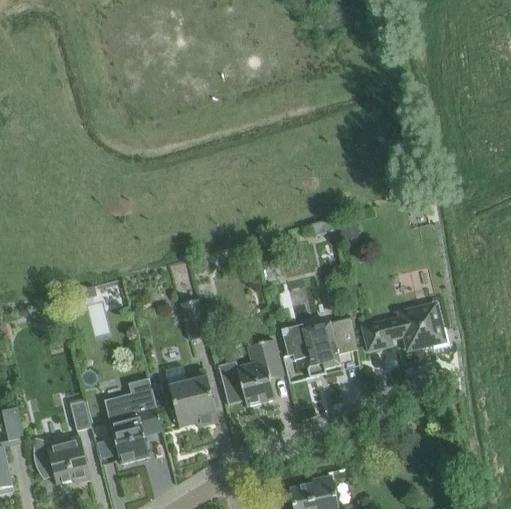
[(313,223),(315,233),(331,229),(329,219),(313,223)]
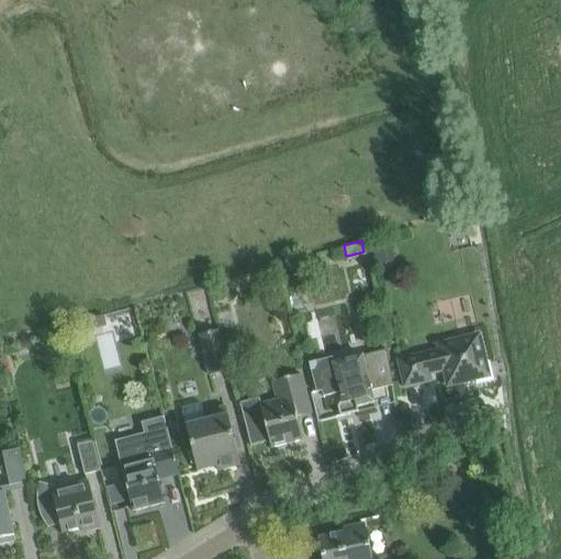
[(199,332),(209,372),(227,368),(217,326),(199,332)]
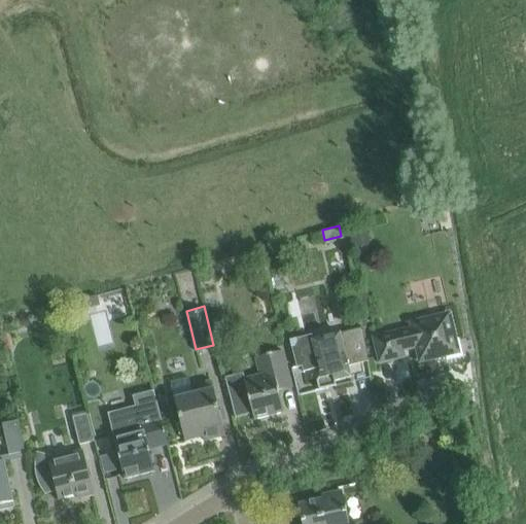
[(419,359),(446,353),(446,355),(460,351),(457,338),(454,339),(448,312),(410,321),(411,325),(373,335),(374,339),(378,359),(402,353),(400,346),(415,343),(419,359)]
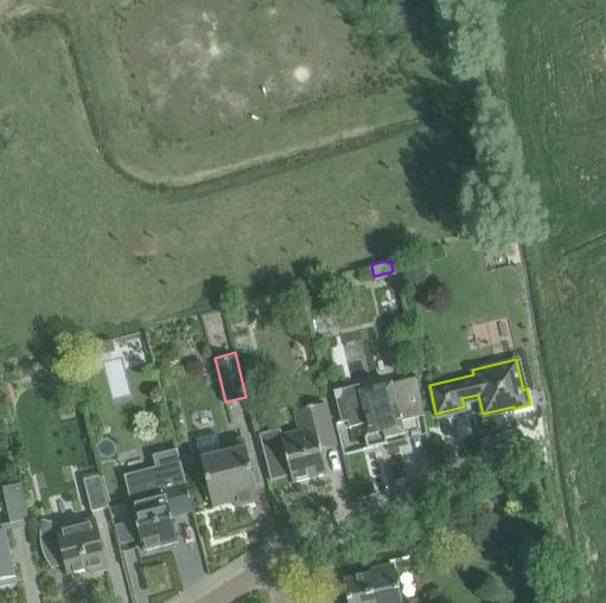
[(403,430),(400,418),(423,412),(414,374),(359,387),(358,382),(332,389),(340,421),(346,418),(348,425),(367,421),(369,431),(367,431),(363,436),(367,446),(386,441),(384,435),(403,430)]
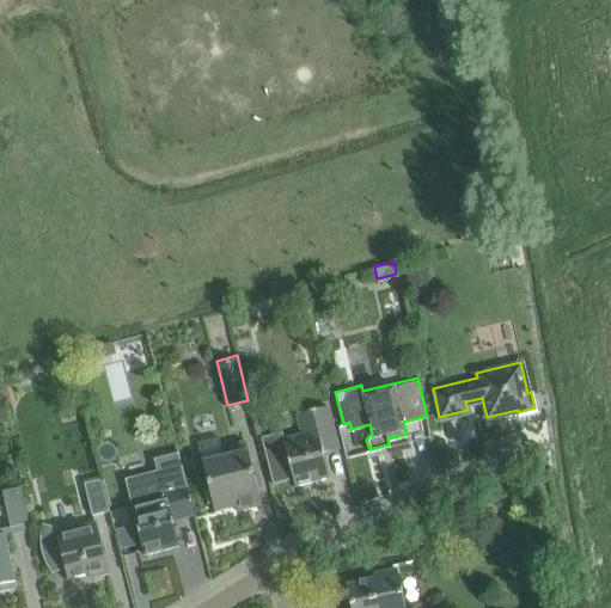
[(270,477),(291,471),(294,484),(329,476),(323,450),(338,447),(335,429),(328,404),(295,412),(300,433),(282,437),(281,430),(260,435),(270,477)]
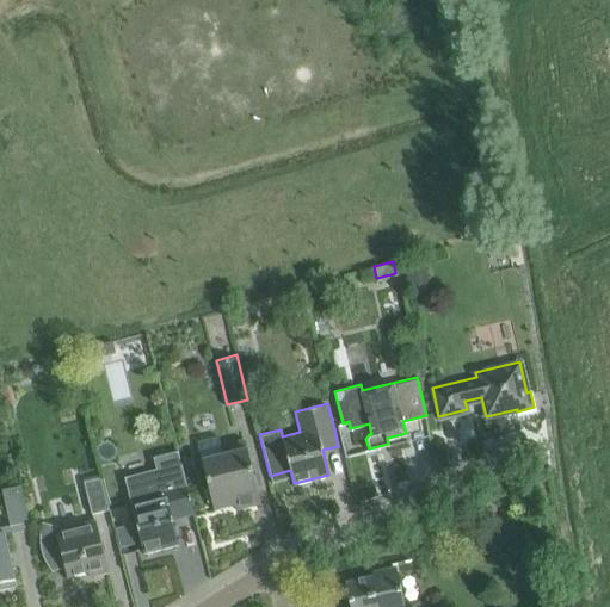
[(201,458),(208,485),(213,508),(234,503),(235,508),(259,502),(253,478),(244,438),(220,444),(217,434),(196,439),(201,458)]
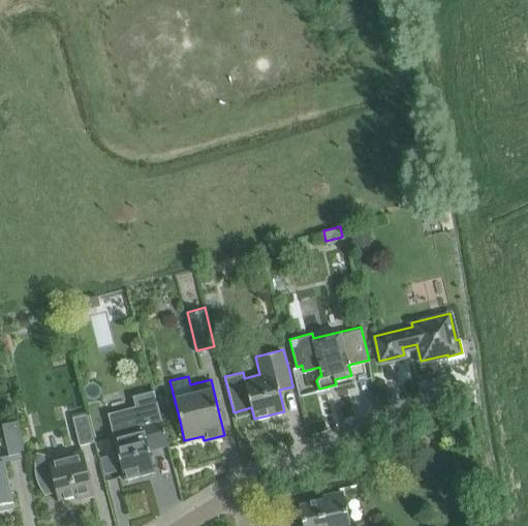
[(136,404),(107,412),(113,435),(119,458),(124,478),(154,470),(148,449),(167,443),(160,414),(154,388),(133,393),(136,404)]
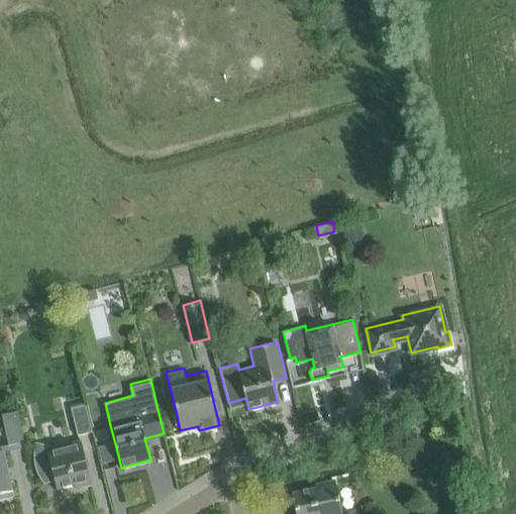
[(70,406),(77,434),(92,430),(85,403),(70,406)]
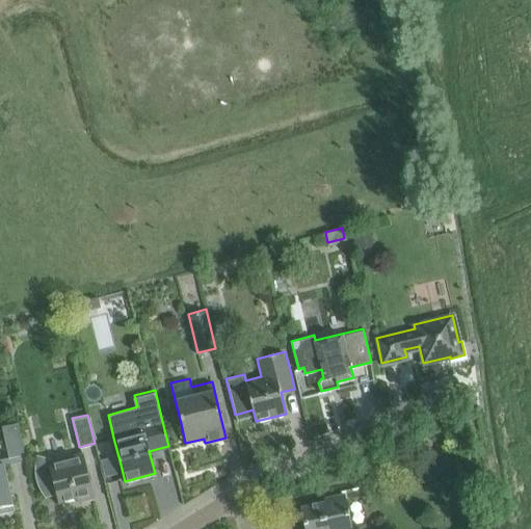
[(1,425),(7,456),(23,453),(17,422),(1,425)]
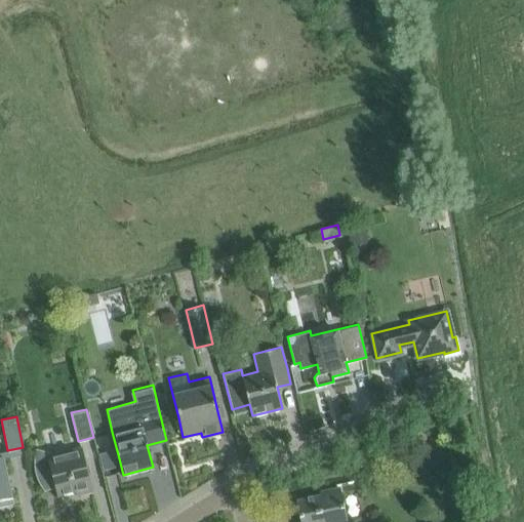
[(45,489),(43,487),(54,484),(57,494),(76,490),(77,493),(91,490),(86,471),(80,446),(48,453),(47,451),(36,447),(34,458),(34,470),(38,481),(44,490),(45,489)]
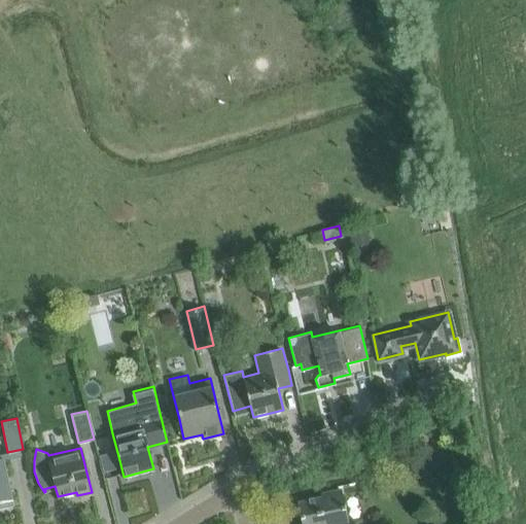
[(0,508),(12,504),(11,499),(12,499),(3,458),(0,459),(0,508)]
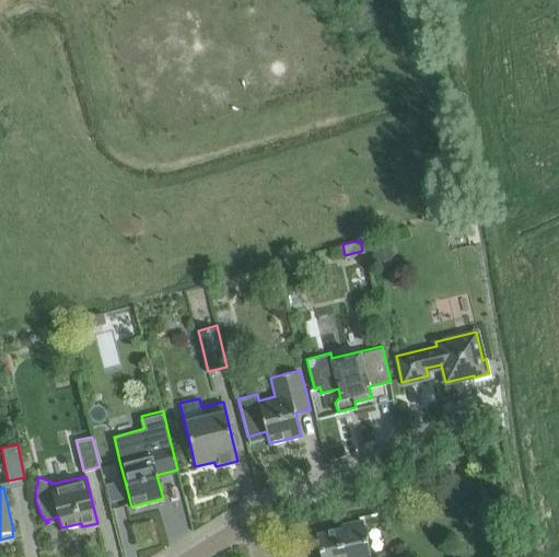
[(370,556),(362,519),(340,523),(341,528),(315,533),(319,556),(370,556)]
